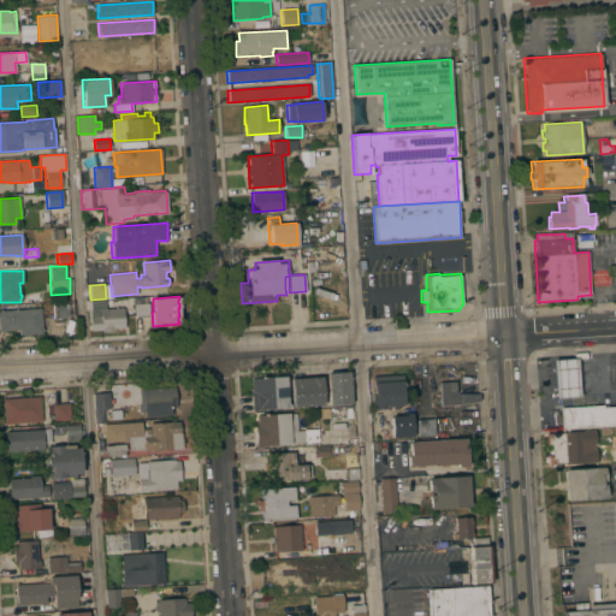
[(124,307),(125,327),(120,327),(120,329),(117,330),(117,329),(114,329),(114,331),(102,332),(102,330),(90,331),(90,317),(89,301),(105,300),(105,308),(124,307)]
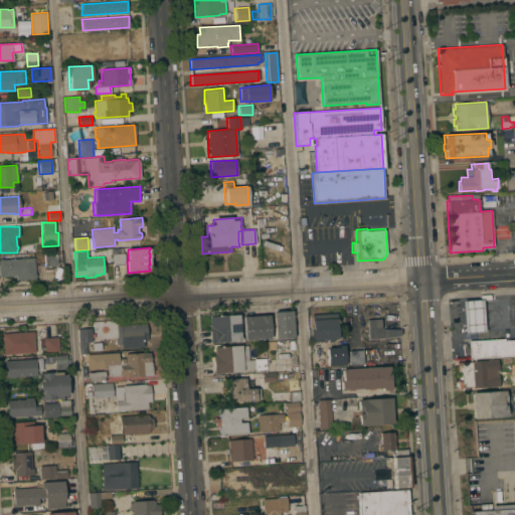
[(57,266),(44,267),(43,253),(57,252),(57,266)]
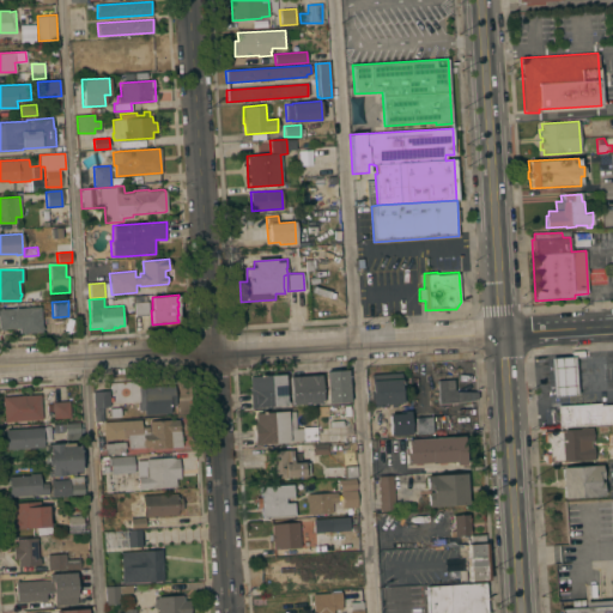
[(135,302),(147,302),(149,315),(137,316),(134,316),(134,302),(135,302)]
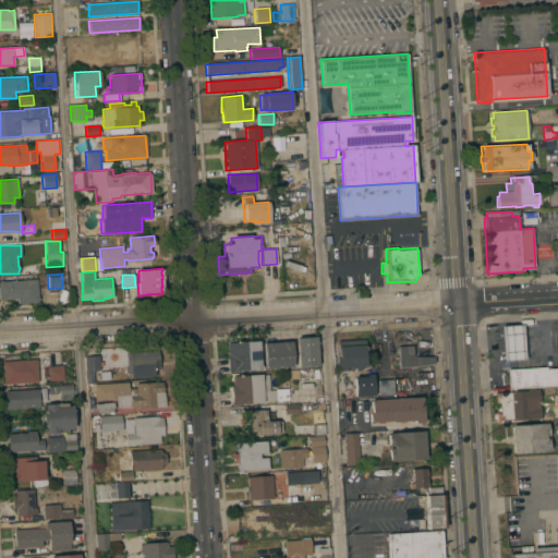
[(38,302),(17,303),(16,299),(4,300),(4,301),(1,301),(1,299),(0,299),(0,280),(2,280),(2,281),(36,279),(38,302)]
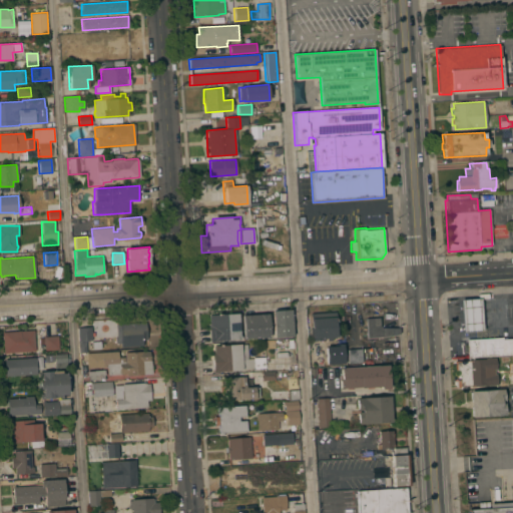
[(461,300),(480,299),(483,331),(463,332),(461,300)]
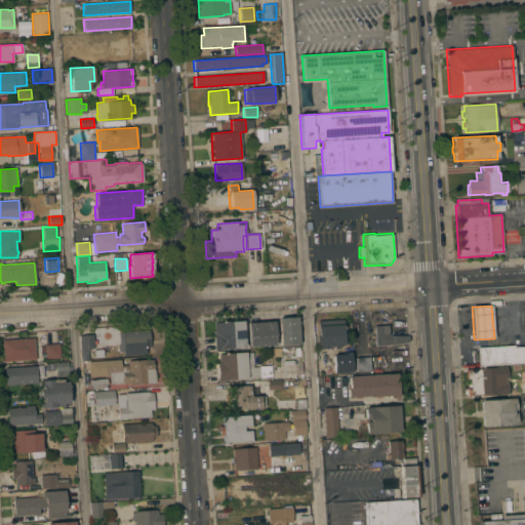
[(299,344),(281,345),(279,318),(297,316),(299,344)]
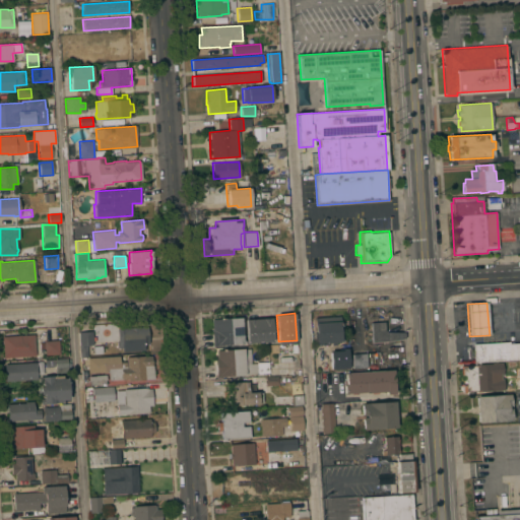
[(336,342),(337,344),(332,344),(331,342),(328,342),(328,344),(323,344),(317,344),(316,338),(315,338),(315,331),(316,331),(315,317),(340,316),(342,340),(340,340),(340,342),(336,342)]
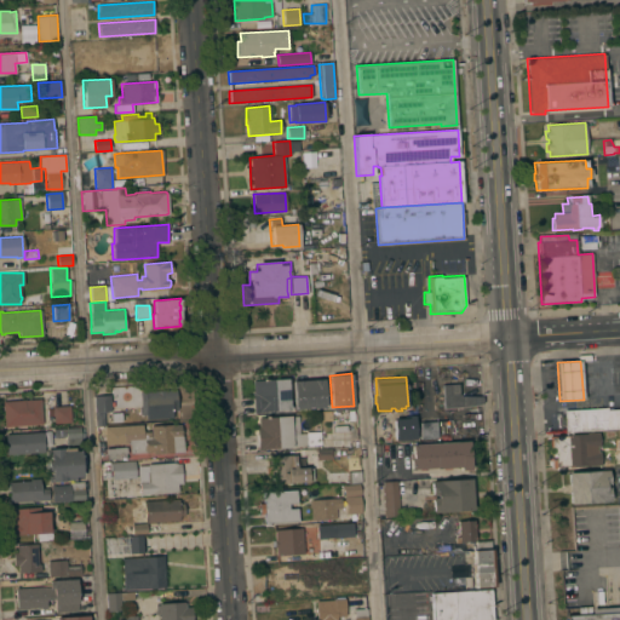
[(290,409),(263,411),(263,413),(254,414),(253,394),(253,380),(288,378),(290,409)]
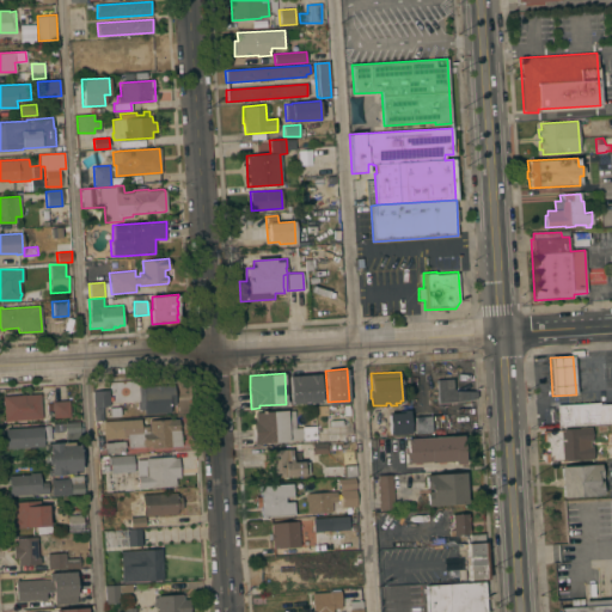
[(320,374),(322,402),(314,402),(314,404),(311,404),(311,403),(301,403),(301,404),(298,404),(291,404),(289,375),(320,374)]
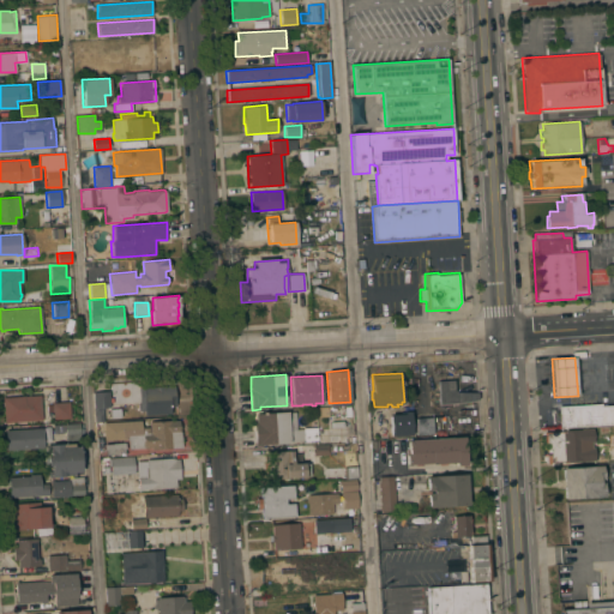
[(457,403),(439,404),(438,381),(455,380),(455,392),(477,392),(479,401),(473,401),(457,403)]
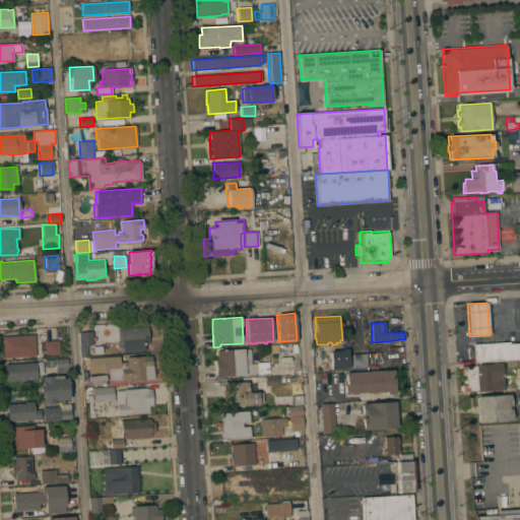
[(147,326),(149,343),(144,344),(145,350),(123,351),(122,348),(119,348),(119,346),(118,346),(118,342),(119,342),(118,328),(147,326)]
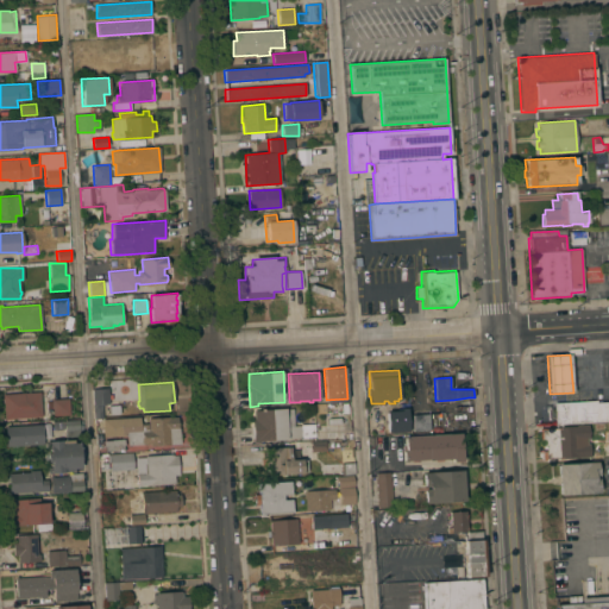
[(93,388),(108,388),(110,406),(119,405),(120,414),(110,414),(110,407),(104,407),(104,418),(95,418),(93,388)]
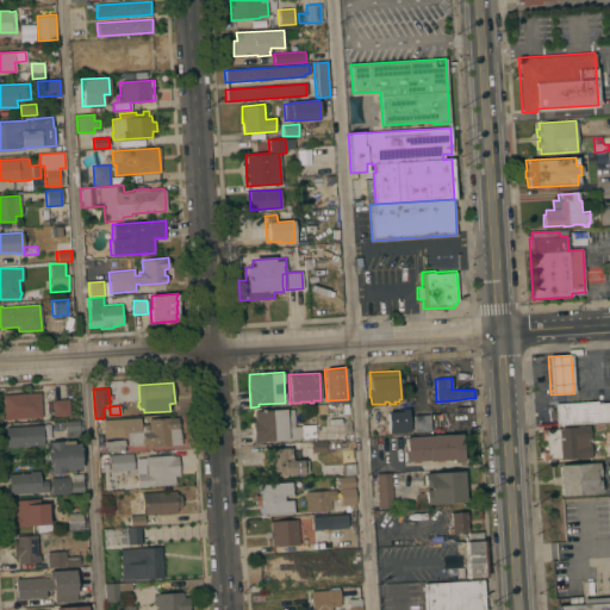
[(41,392),(43,417),(5,419),(2,394),(41,392)]
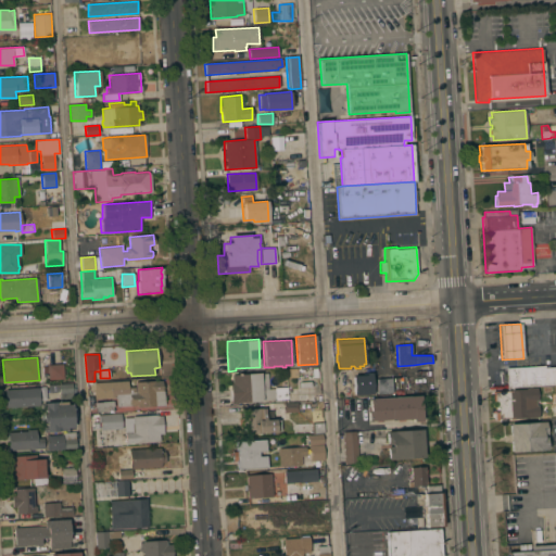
[(49,380),(48,373),(43,374),(43,368),(48,367),(48,365),(63,363),(64,378),(49,380)]
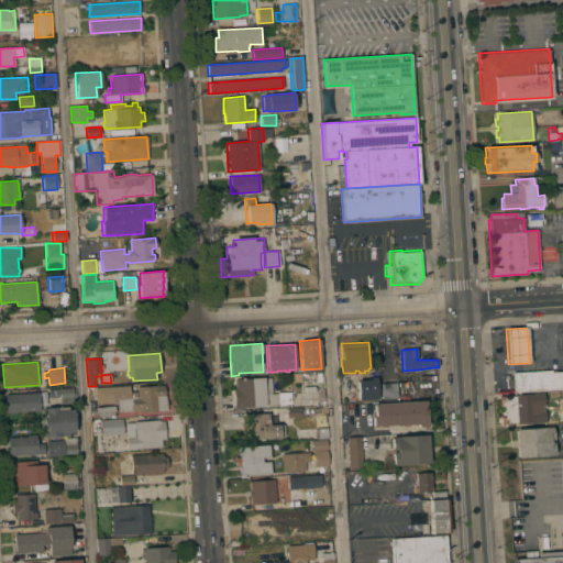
[(562,386),(514,392),(512,372),(551,370),(551,372),(562,371),(562,386)]
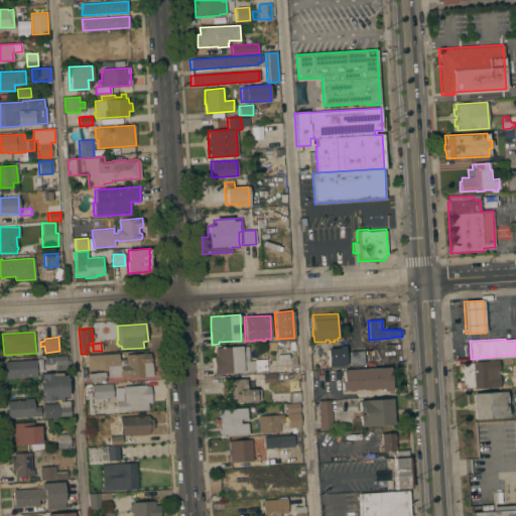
[(242,346),(242,347),(248,346),(249,360),(266,359),(267,370),(221,373),(221,374),(215,375),(214,355),(216,355),(216,348),(242,346)]
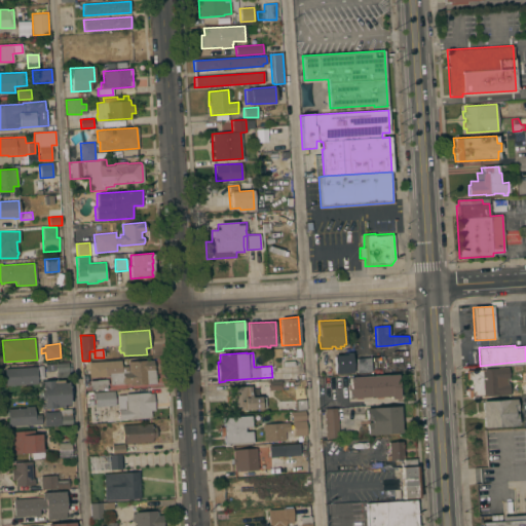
[(353,372),(335,373),(334,355),(346,354),(346,352),(351,352),(353,372)]
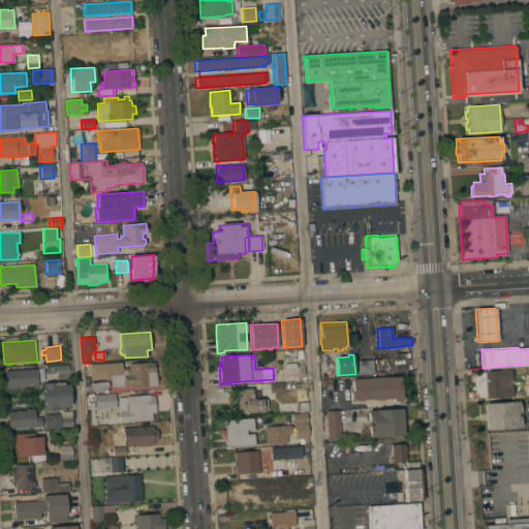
[(360,374),(359,360),(372,360),(373,373),(360,374)]
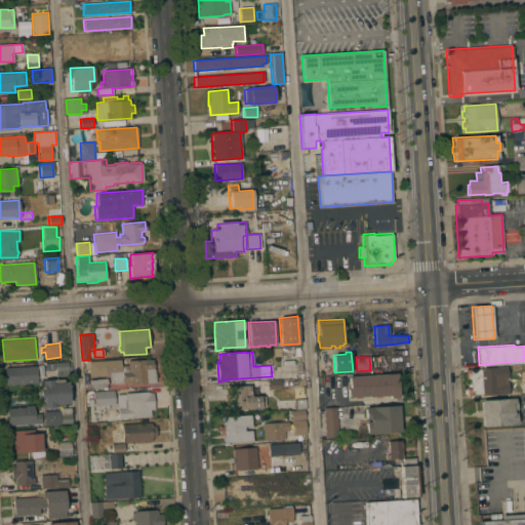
[(130,385),(129,382),(111,384),(110,374),(108,374),(108,375),(90,376),(89,361),(121,359),(121,365),(128,365),(128,361),(153,359),(154,369),(155,368),(156,382),(130,385)]
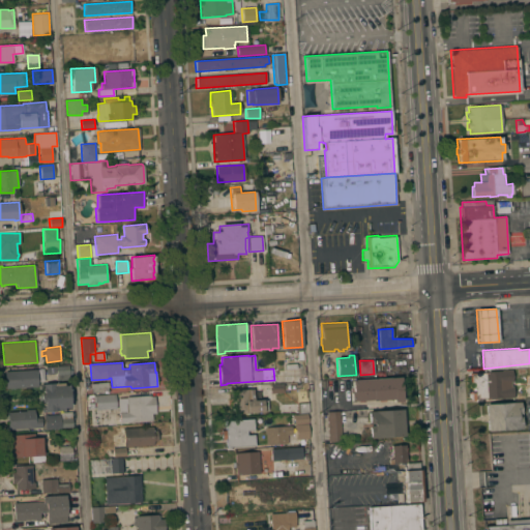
[(69,365),(70,380),(57,380),(56,366),(69,365)]
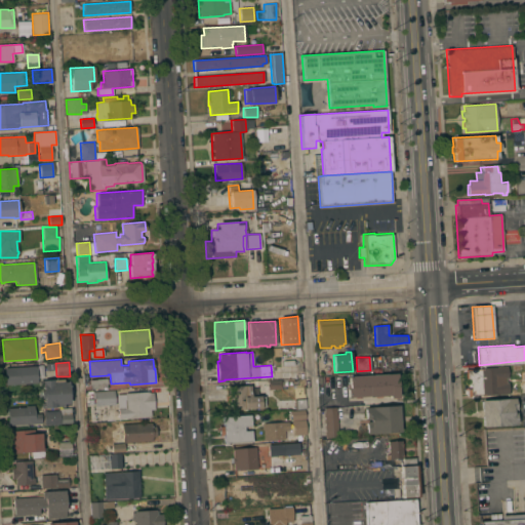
[(5,385),(4,367),(37,365),(38,382),(5,385)]
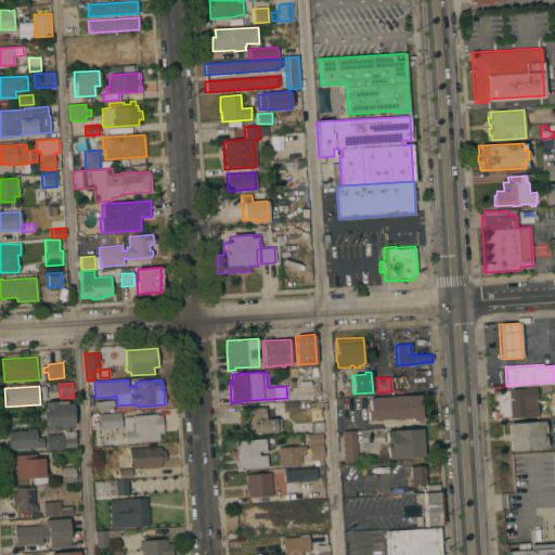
[(538,400),(534,400),(534,404),(538,404),(538,416),(498,418),(494,418),(494,408),(493,408),(492,390),(513,389),(513,388),(537,387),(538,398),(538,400)]
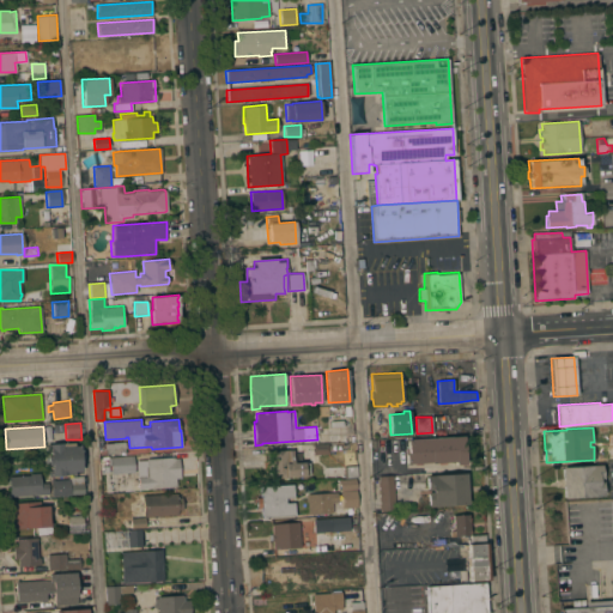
[(463,436),(465,463),(455,465),(455,461),(432,463),(431,462),(406,463),(405,454),(408,453),(407,439),(463,436)]
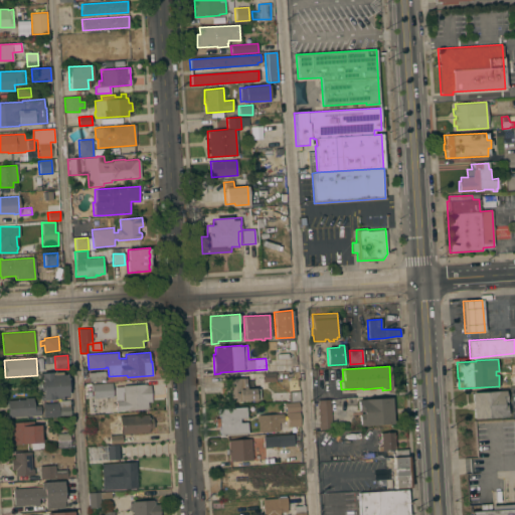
[(68,395),(62,395),(62,398),(45,399),(45,400),(40,400),(40,396),(43,395),(43,390),(40,390),(40,383),(42,383),(42,378),(39,378),(39,373),(62,371),(62,374),(67,373),(68,395)]
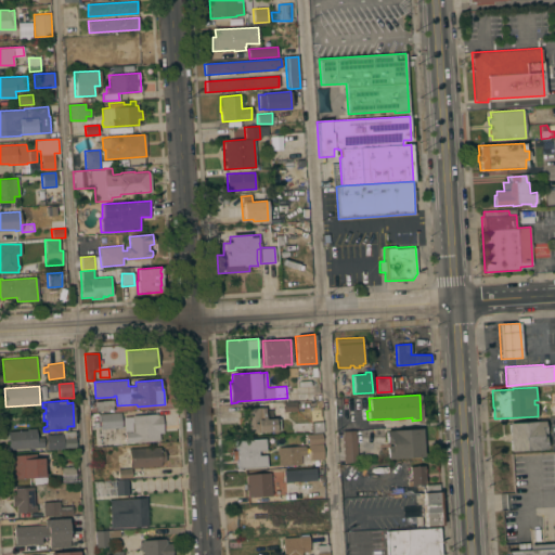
[(95,412),(94,401),(114,400),(114,411),(95,412)]
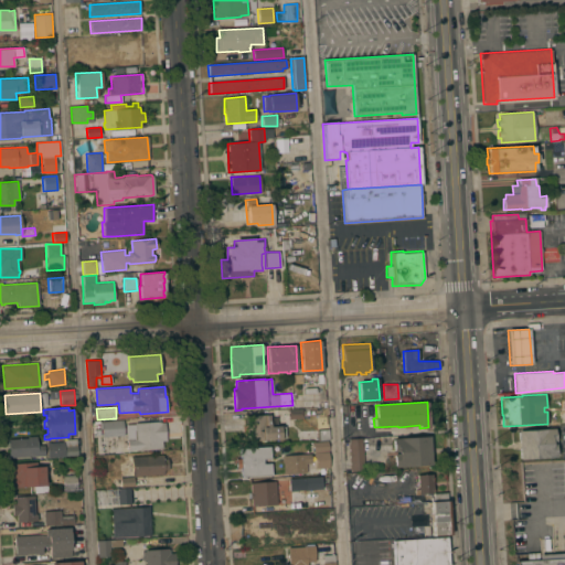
[(302,409),(302,418),(289,419),(288,409),(302,409)]
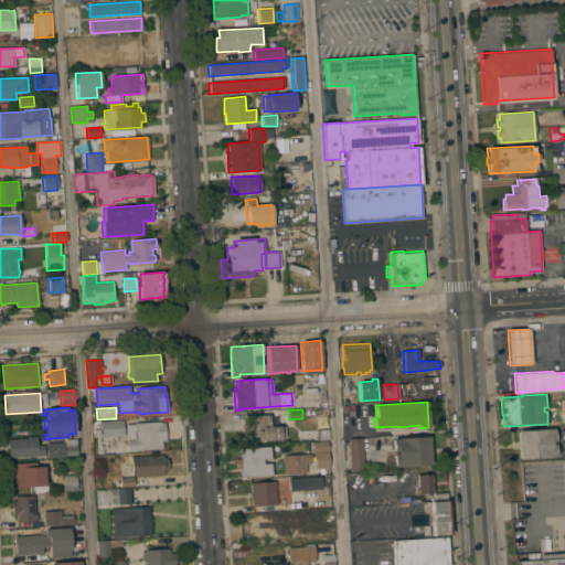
[(248,440),(246,416),(279,414),(280,427),(283,427),(284,437),(248,440)]
